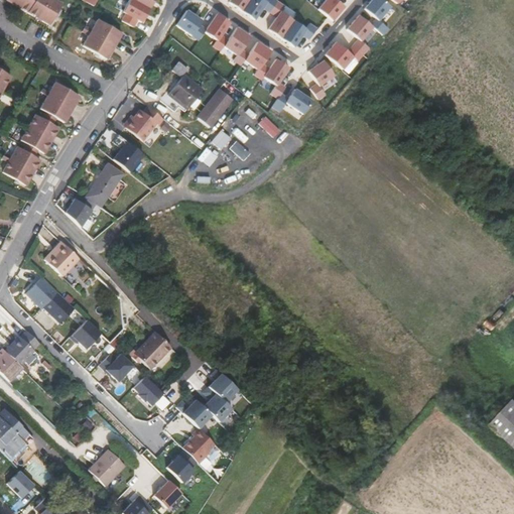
[(11,0),(47,19),(57,0),(11,0)]
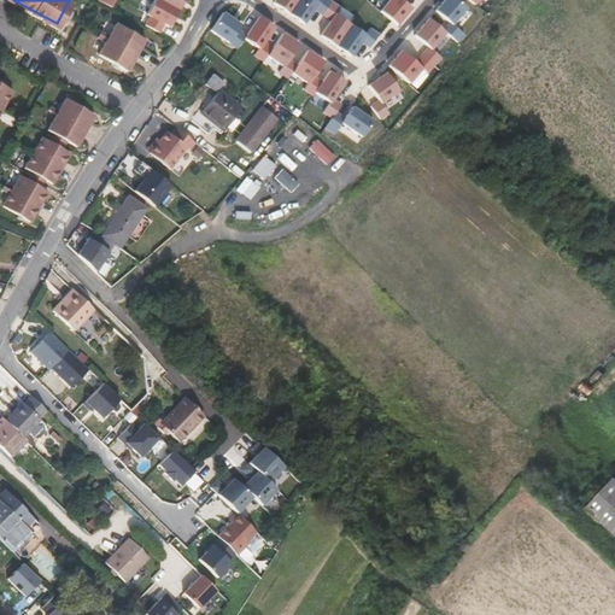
[(268,0),(357,53),(364,41),(372,46),(381,30),(373,25),(369,30),(339,12),(344,4),(338,0),(268,0)]
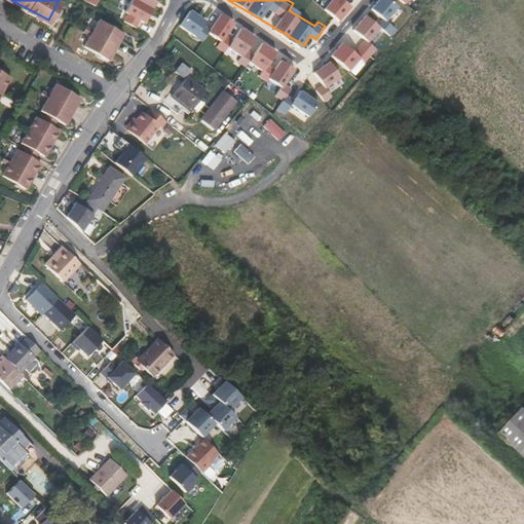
[(324,0),(322,3),(340,19),(354,0),(324,0)]
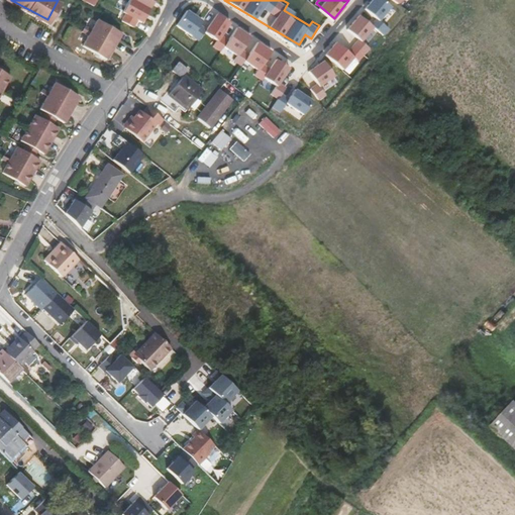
[(368,0),(324,52),(344,69),(355,56),(359,60),(372,45),(365,38),(376,25),(385,33),(391,27),(386,22),(398,8),(388,0),(368,0)]
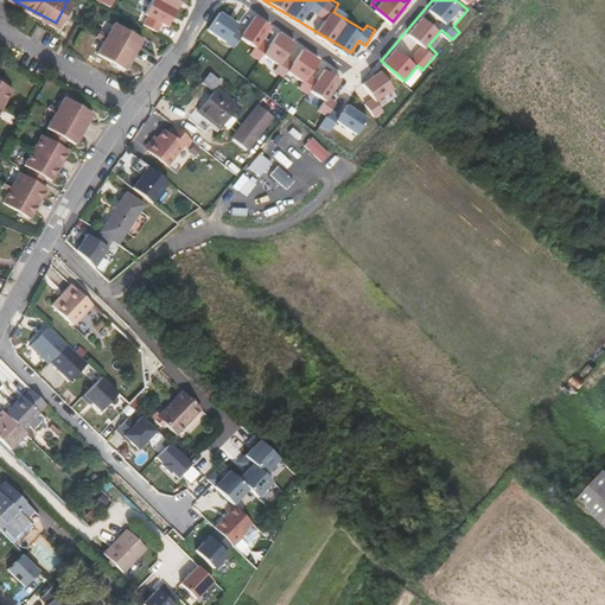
[(303,84),(325,100),(319,108),(328,114),(322,123),(331,129),(338,119),(358,133),(370,115),(349,101),(355,93),(344,86),(341,76),(318,61),(322,57),(295,40),(295,39),(250,8),(241,21),(222,8),(209,27),(236,46),(243,36),(252,42),(256,55),(261,58),(266,52),(276,59),(281,74),(291,71),(301,78),(303,84)]
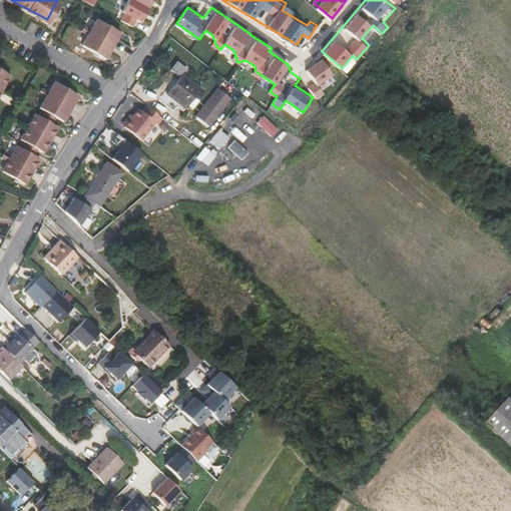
[(135,25),(138,18),(124,12),(121,18),(135,25)]
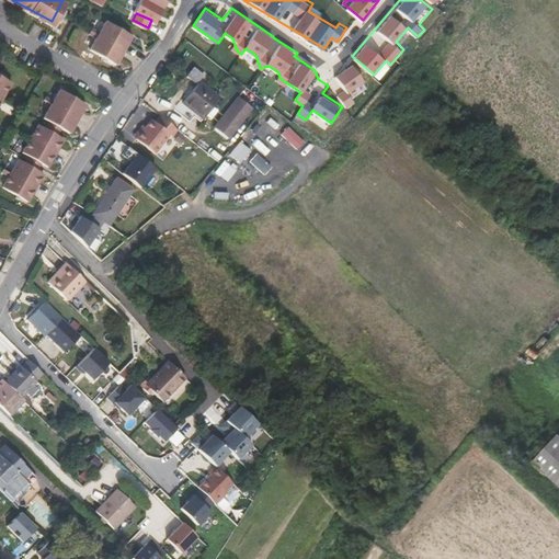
[(126,48),(134,34),(107,20),(101,31),(93,26),(92,30),(126,48)]
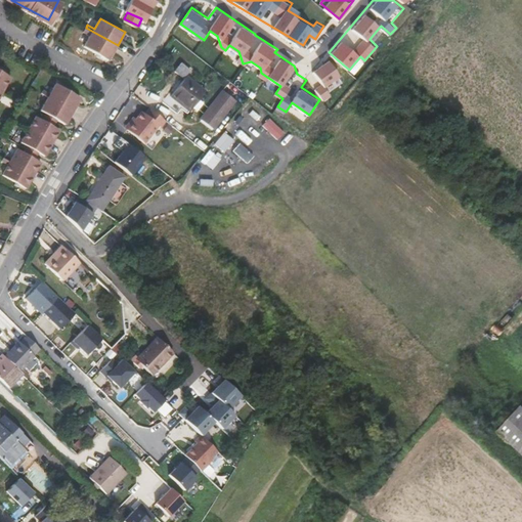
[(118,45),(86,28),(84,31),(91,34),(85,45),(110,59),(118,45)]
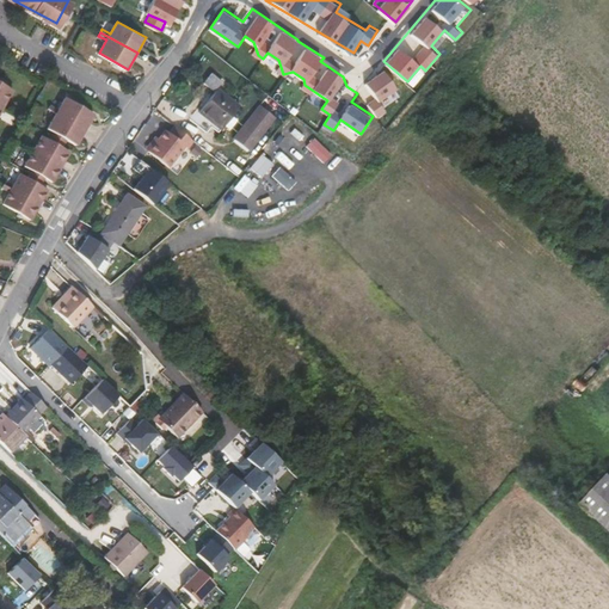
[(5,53),(18,61),(24,50),(11,43),(5,53)]
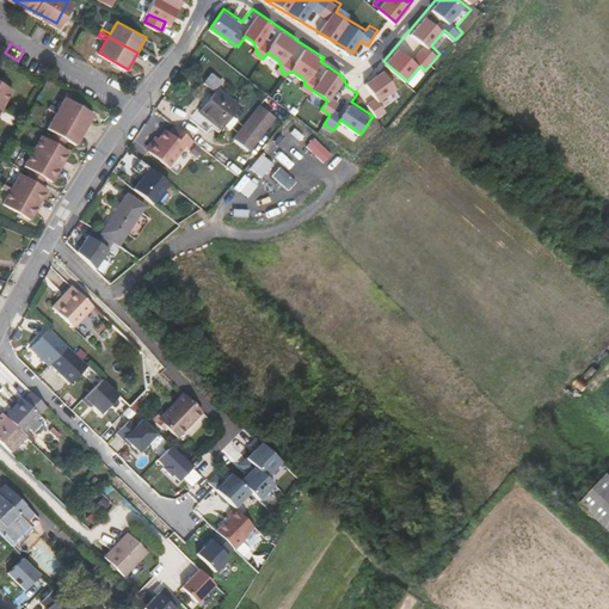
[(221,71),(214,65),(203,77),(214,86),(195,109),(216,127),(235,103),(215,86),(222,77),(219,73),(221,71)]
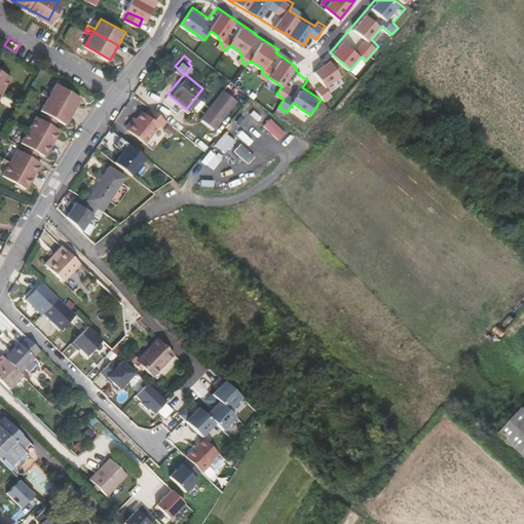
[(308,76),(327,99),(334,94),(329,86),(343,74),(330,58),(308,76)]
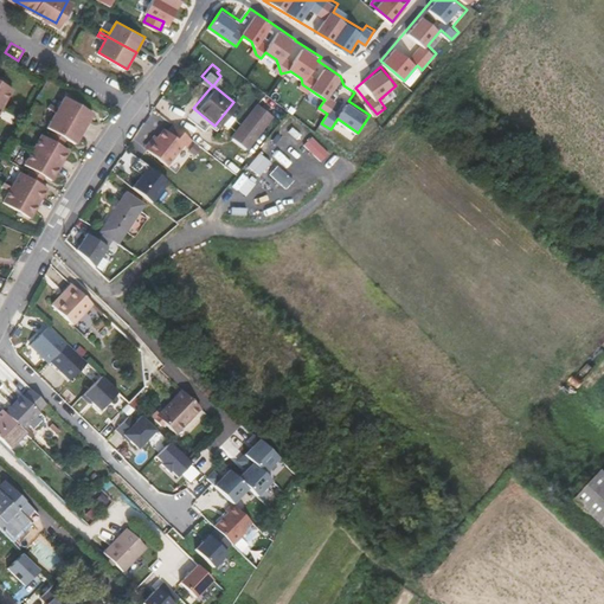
[(11,79),(2,75),(0,78),(0,98),(6,102),(15,88),(8,83),(11,79)]
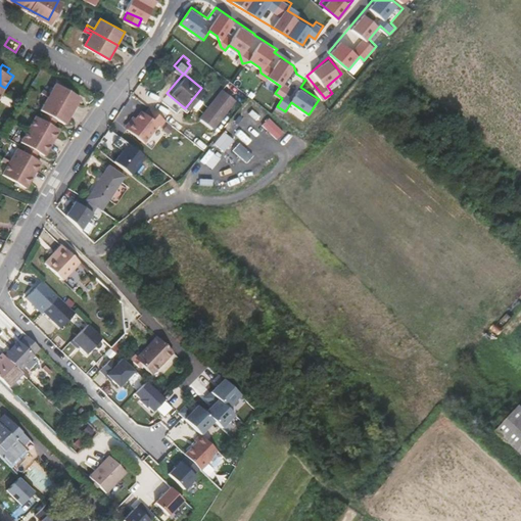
[(49,96),(74,110),(82,96),(57,82),(51,93),(44,89),(42,92),(49,96)]
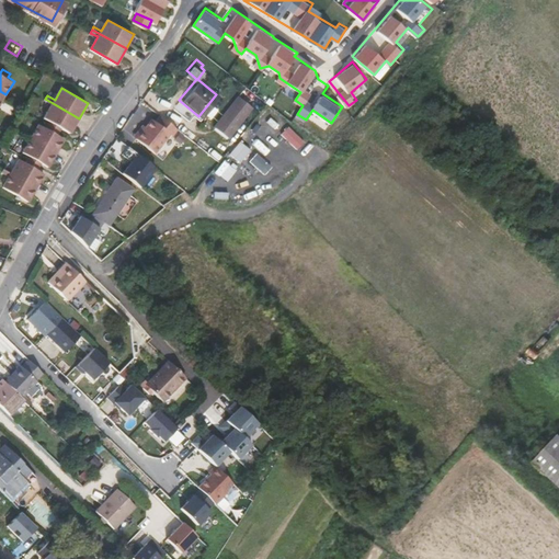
[(234,137),(255,103),(238,92),(217,126),(234,137)]
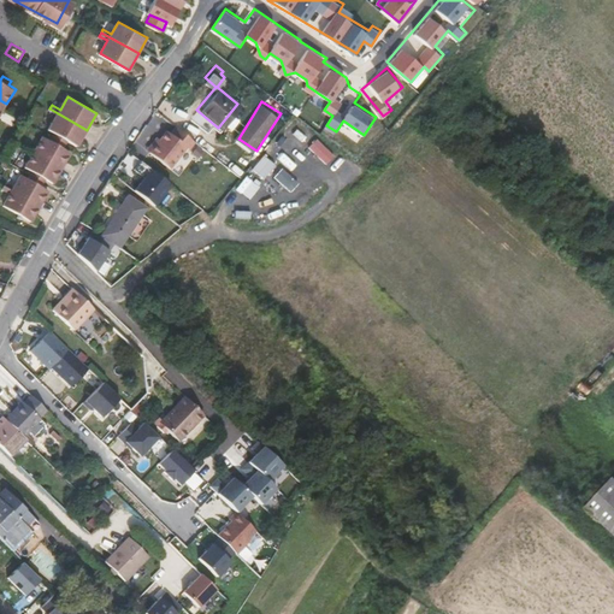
[(55,133),(53,135),(62,140),(64,136),(69,140),(78,145),(87,130),(58,113),(49,129),(55,133)]
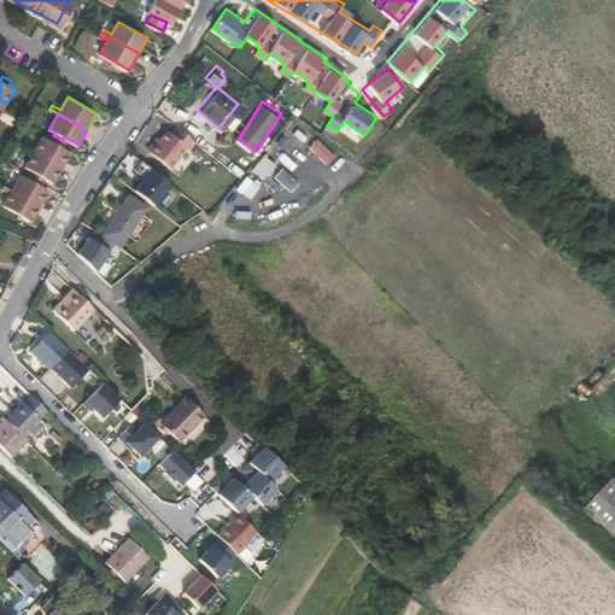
[(152,133),(142,146),(162,162),(179,140),(181,142),(187,135),(169,119),(163,127),(159,124),(152,133)]
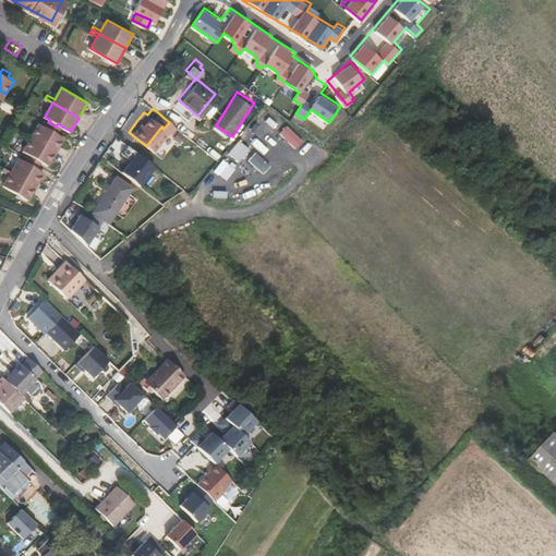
[(125,130),(129,132),(137,120),(135,118),(125,130)]
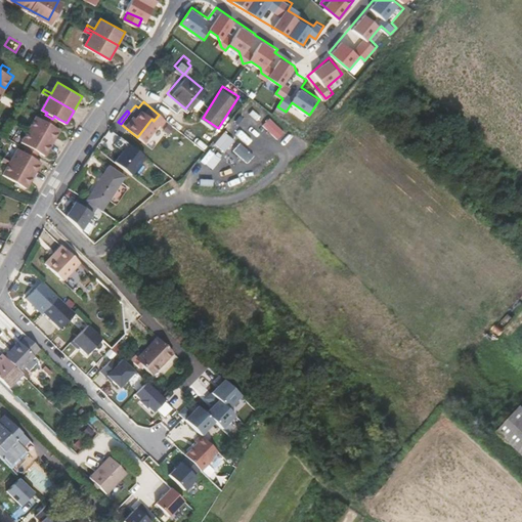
[(30,128),(53,141),(61,128),(55,125),(50,123),(52,119),(45,115),(44,118),(37,115),(30,128)]
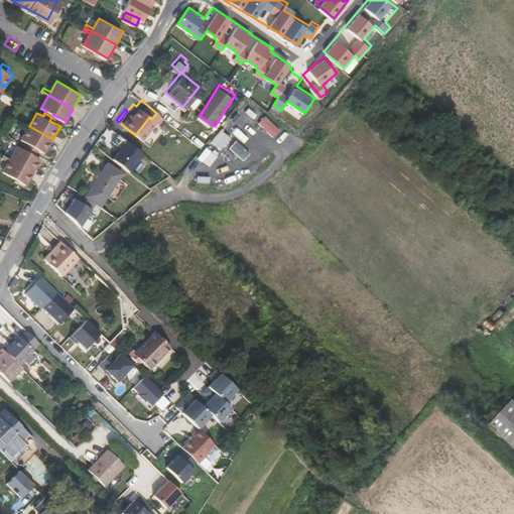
[(275,135),(282,128),(267,114),(260,121),(275,135)]
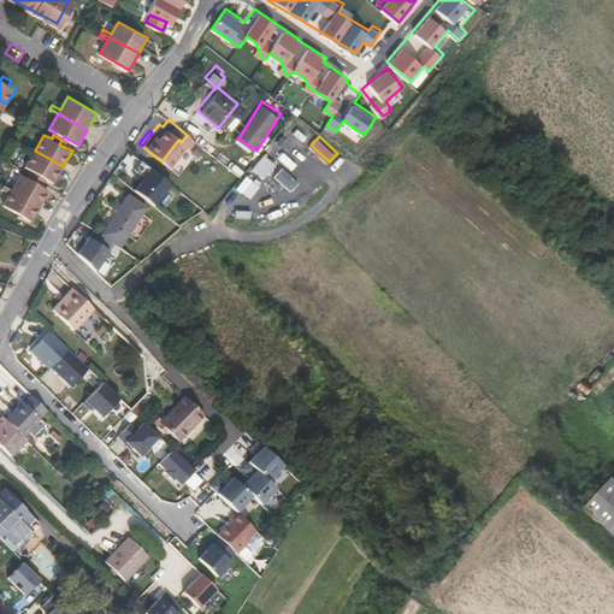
[(34,170),(31,173),(40,178),(42,175),(47,178),(54,182),(63,166),(35,151),(27,166),(34,170)]
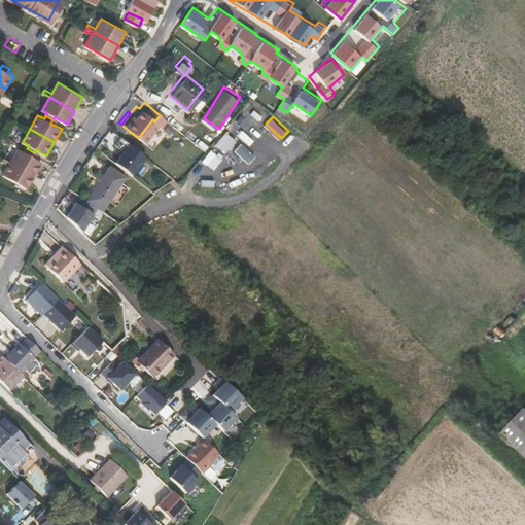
[(230,149),(237,136),(225,131),(219,144),(230,149)]
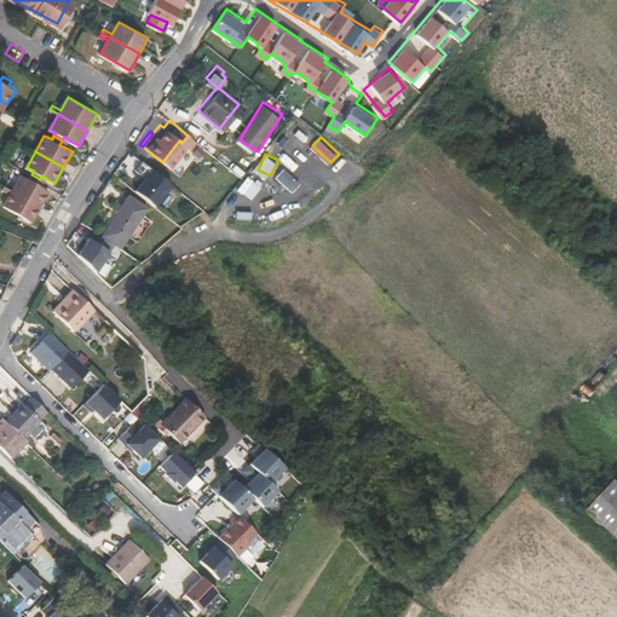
[(134,189),(155,203),(171,183),(140,159),(133,168),(144,176),(134,189)]
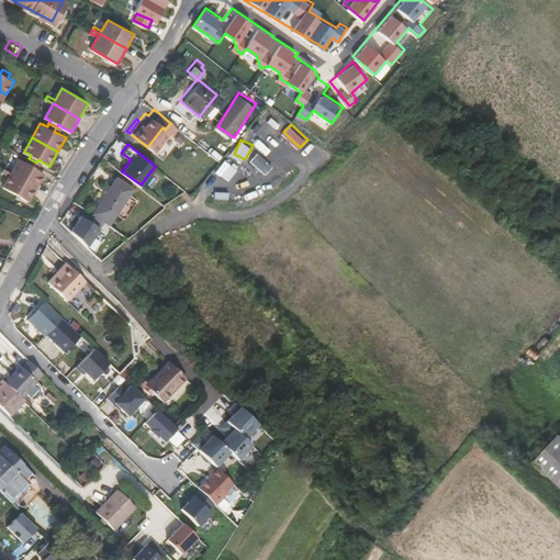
[(266,172),(273,165),(259,152),(253,159),(266,172)]
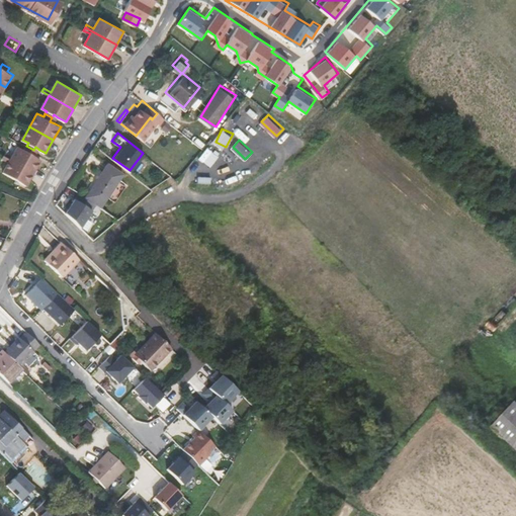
[(18,146),(11,158),(34,172),(41,159),(35,156),(31,153),(33,150),(26,146),(25,149),(18,146)]
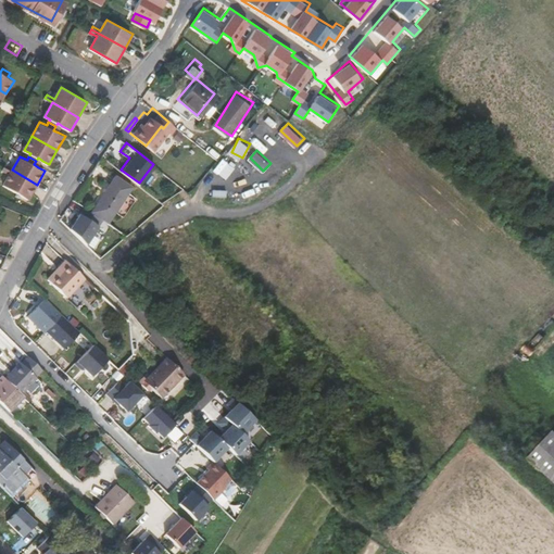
[(37,185),(12,170),(4,165),(2,170),(10,173),(3,184),(29,199),(37,185)]
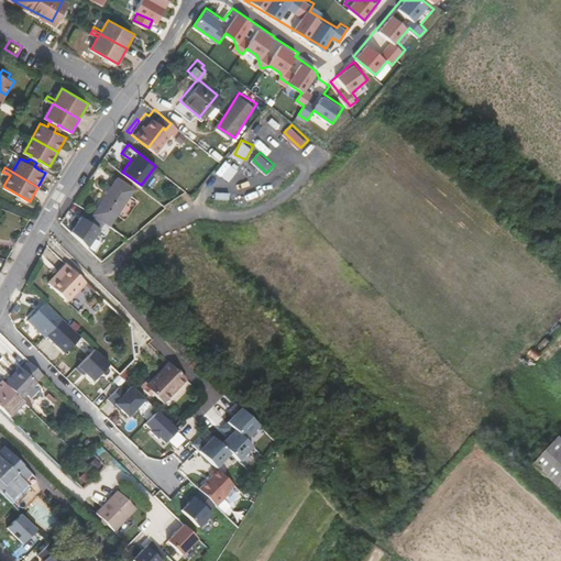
[(216,173),(210,169),(201,179),(207,184),(216,173)]
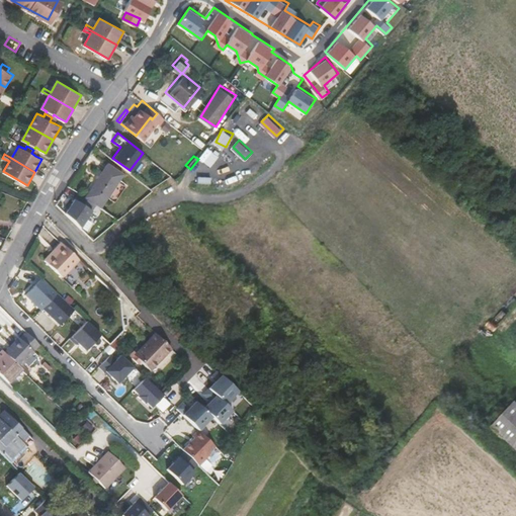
[(122,171),(105,162),(86,195),(96,201),(102,205),(107,194),(115,199),(125,183),(118,178),(122,171)]
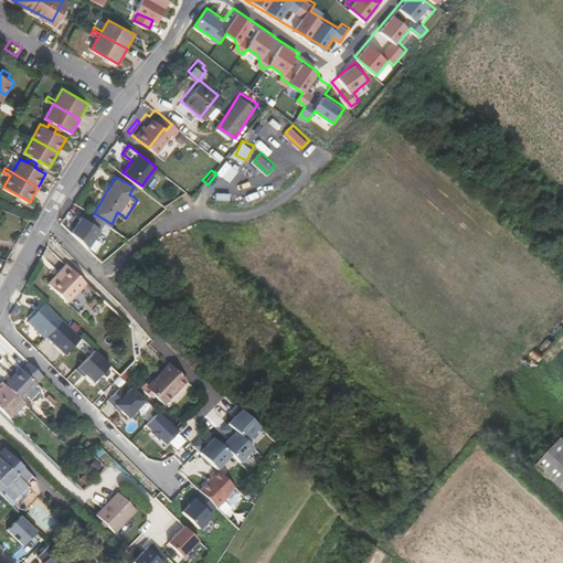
[(89,245),(105,220),(94,213),(86,209),(73,230),(89,245)]
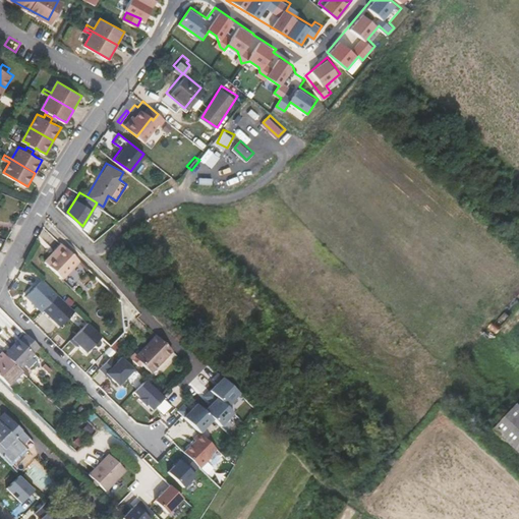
[(66,243),(64,241),(53,252),(55,254),(66,243)]
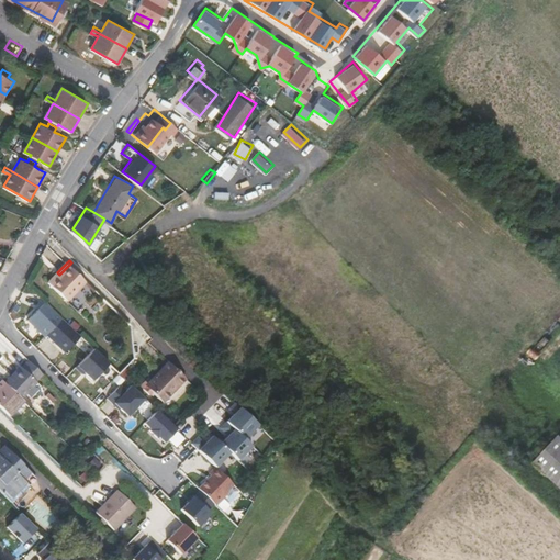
[(57,272),(54,276),(63,283),(73,293),(87,278),(71,262),(59,275),(57,272)]
